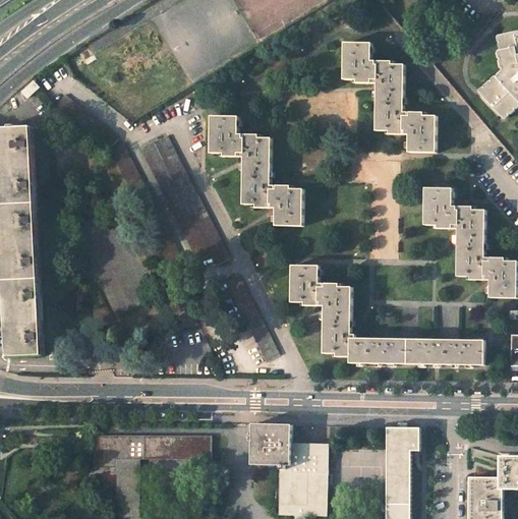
[(446,0),(473,23),(482,11),(487,16),(501,0),(446,0)]
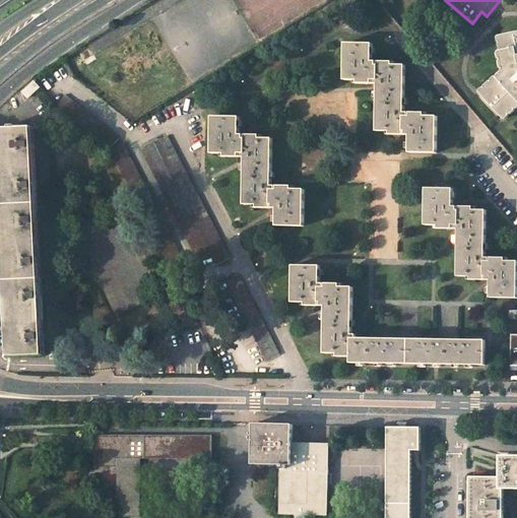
[(516,28),(499,34),(501,48),(499,49),(504,71),(497,78),(495,76),(477,92),(499,115),(516,100),(516,101),(516,28)]
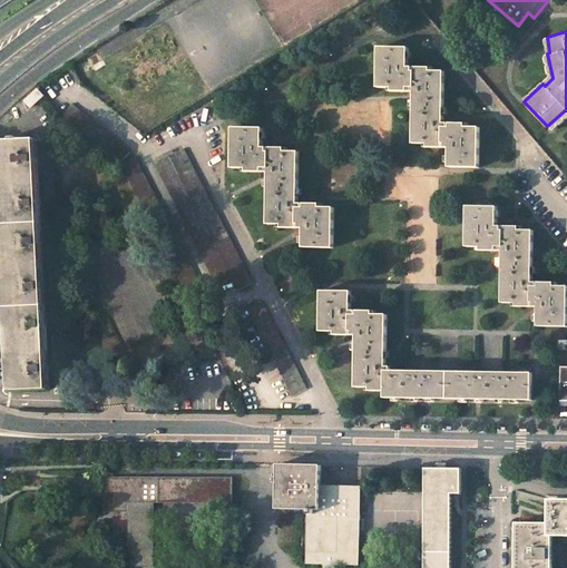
[(406,46),(375,45),(374,86),(389,86),(389,89),(404,89),(404,86),(411,86),(411,109),(440,109),(441,69),(427,69),(427,66),(416,65),(416,69),(406,69),(406,46)]
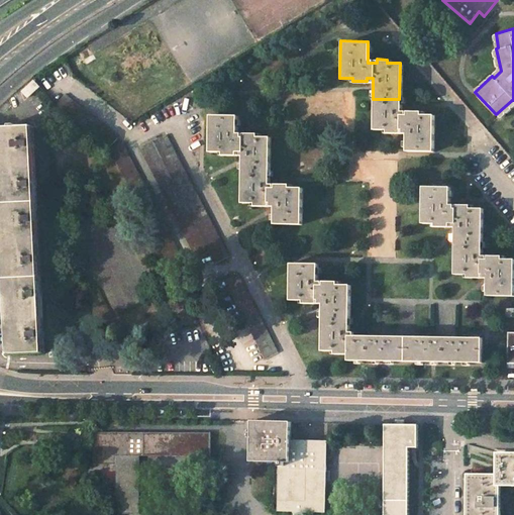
[(19,90),(25,95),(36,84),(30,79),(19,90)]
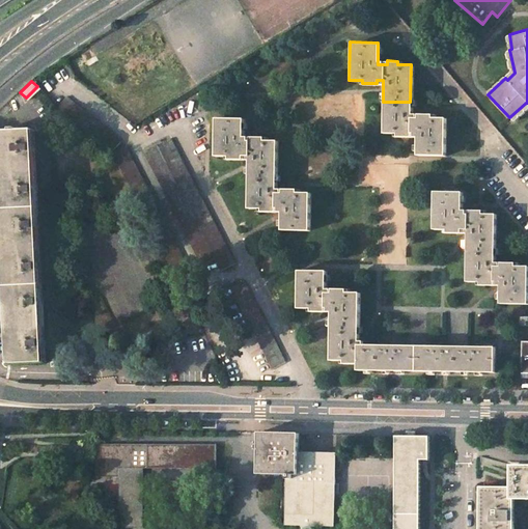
[(63,94),(54,106),(109,151),(118,140),(63,94)]
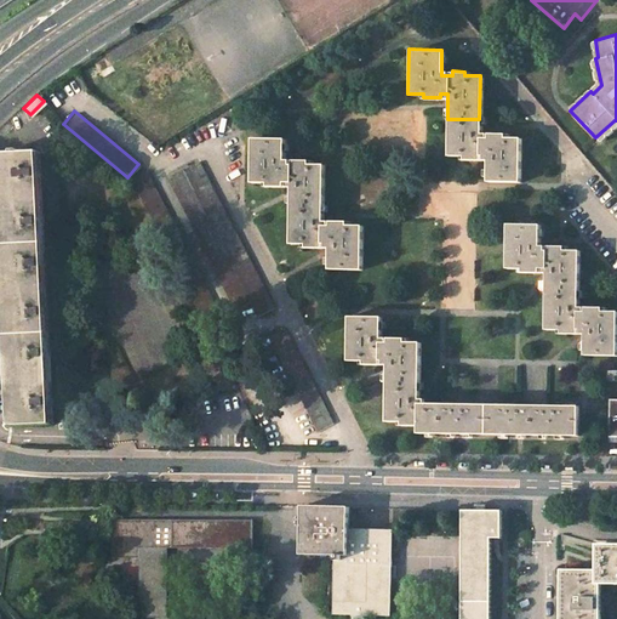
[(479,119),(447,119),(446,154),(462,154),(462,158),(474,158),(474,154),(486,154),(485,180),(518,181),(519,136),(503,136),(503,132),(486,132),(486,136),(479,136),(479,119)]
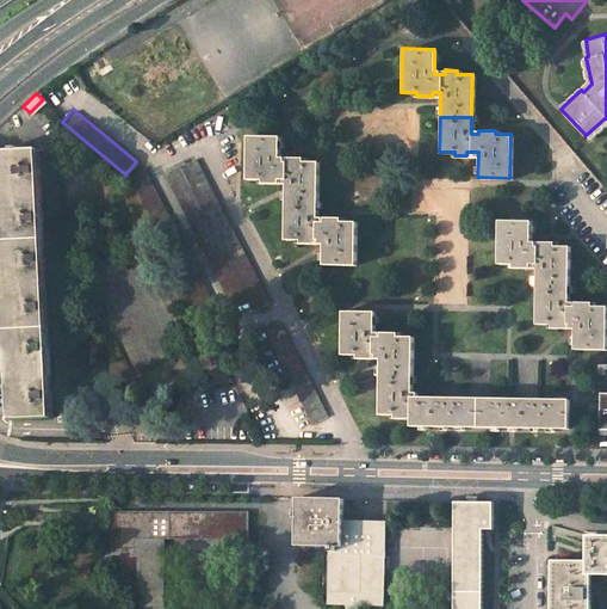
[(278,135),(246,135),(246,178),(261,178),(260,182),(278,182),(278,178),(284,178),(284,203),(316,203),(316,160),(302,160),(302,157),(290,155),(290,160),(278,160),(278,135)]
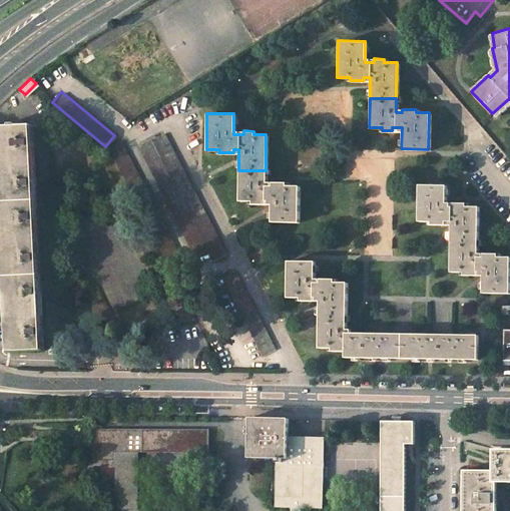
[(0,224),(6,350),(18,349),(39,348),(39,340),(36,225),(30,123),(0,124),(0,224)]
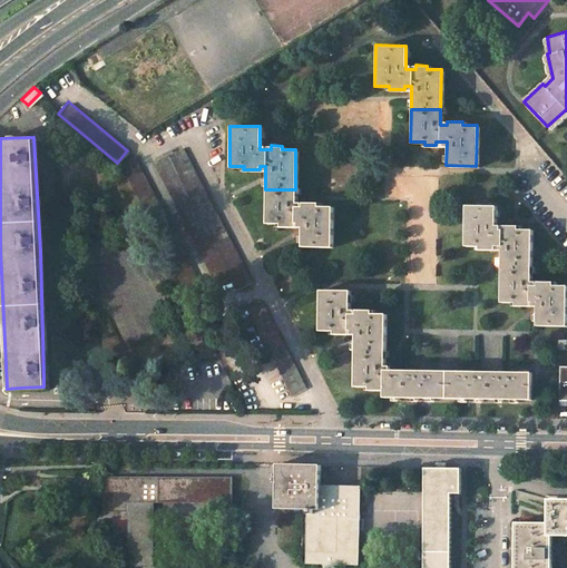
[(181,146),(152,160),(214,282),(228,275),(235,289),(250,281),(181,146)]
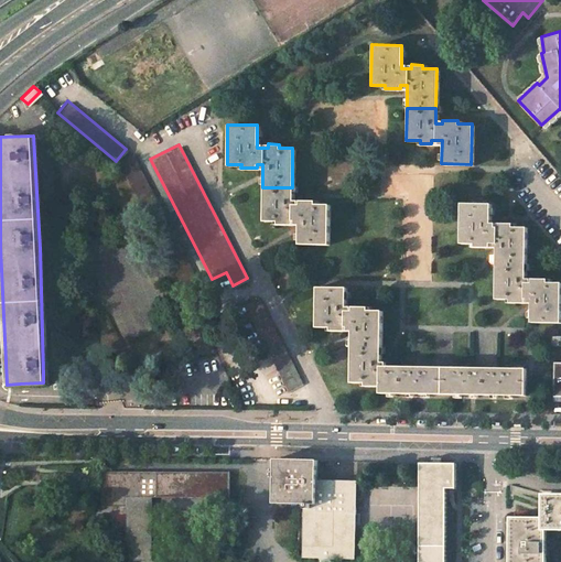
[(130,153),(116,161),(181,287),(195,280),(130,153)]
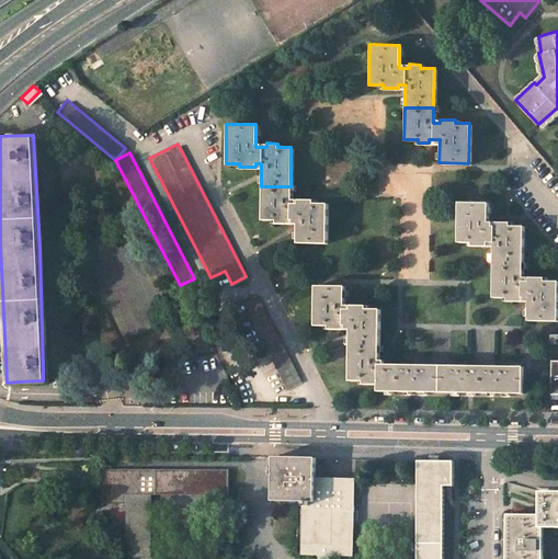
[(291,186),(261,186),(260,218),(274,218),(274,221),(285,223),(285,218),(296,218),(296,241),(325,242),(326,202),(311,202),(311,198),(296,198),(296,203),(291,202),(291,186)]
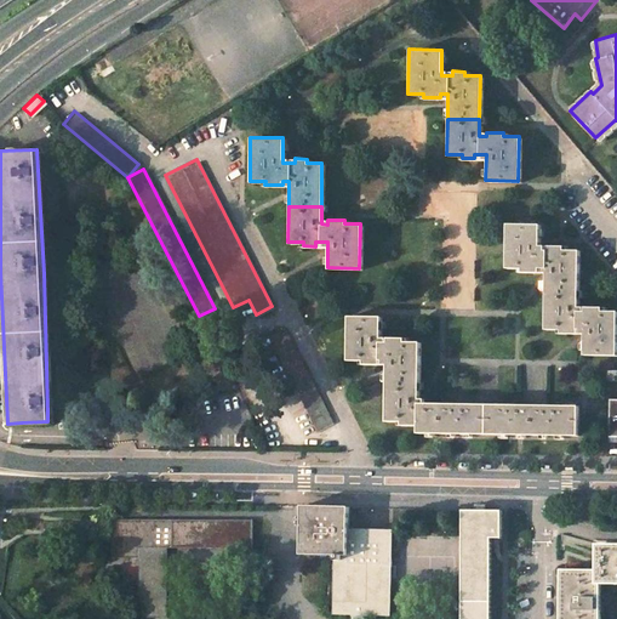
[(549,249),(538,249),(538,223),(506,222),(504,267),(520,267),(520,271),(537,271),(537,267),(544,267),(543,291),(576,293),(577,249),(561,248),(561,245),(549,244),(549,249)]
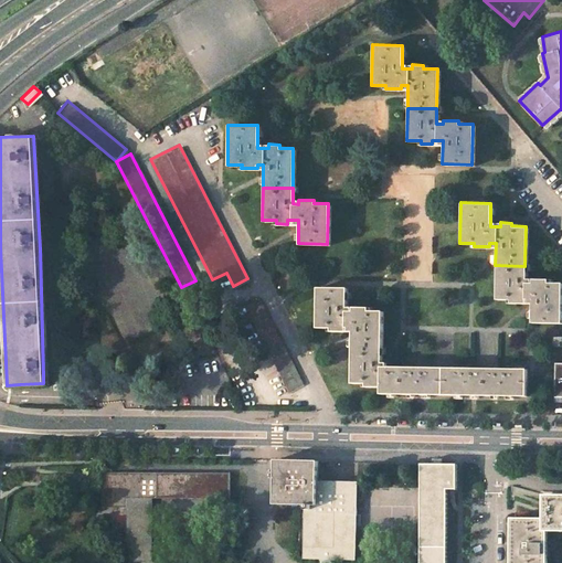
[(525,266),(495,265),(495,298),(509,298),(508,301),(520,301),(520,297),(530,298),(530,321),(560,321),(561,282),(547,282),(547,278),(536,278),(536,282),(525,282),(525,266)]
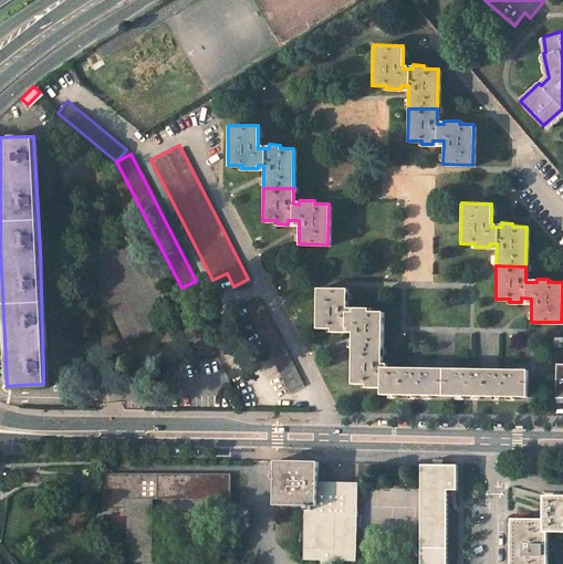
[(346,286),(316,286),(315,326),(330,327),(330,331),(345,331),(345,326),(352,326),(351,350),(381,350),(382,310),(367,310),(367,306),(352,306),(352,311),(345,311),(346,286)]
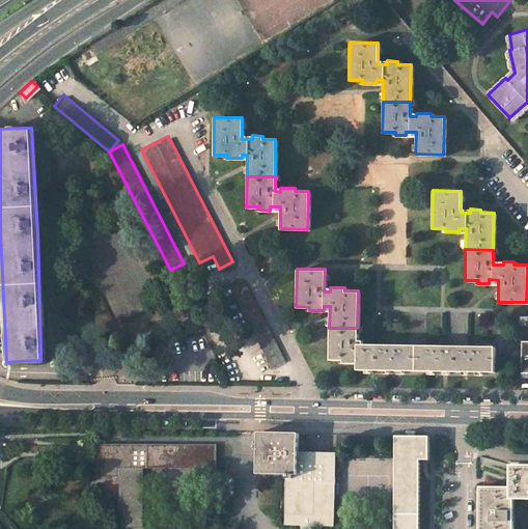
[(241,279),(227,285),(270,367),(283,360),(241,279)]
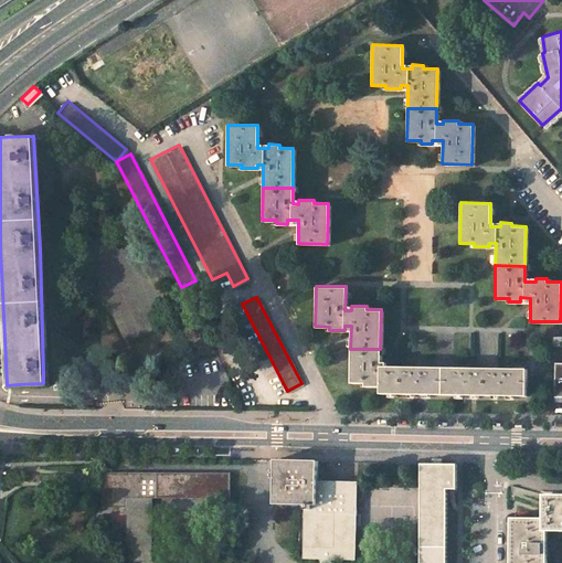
[(380,349),(350,349),(350,381),(363,382),(363,385),(375,385),(374,381),(379,381),(379,392),(399,393),(400,365),(380,365),(380,349)]
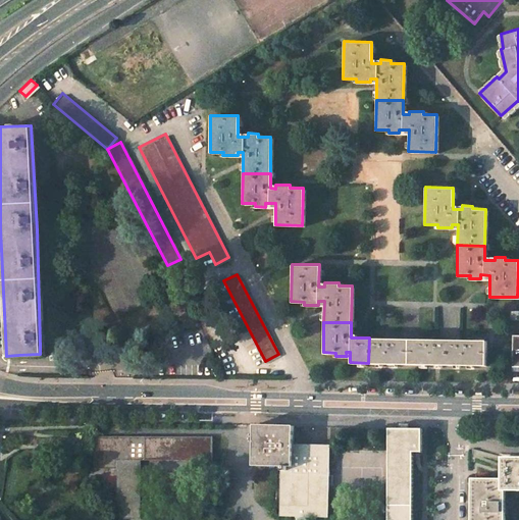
[(518,332),(510,333),(510,365),(518,364),(518,332)]
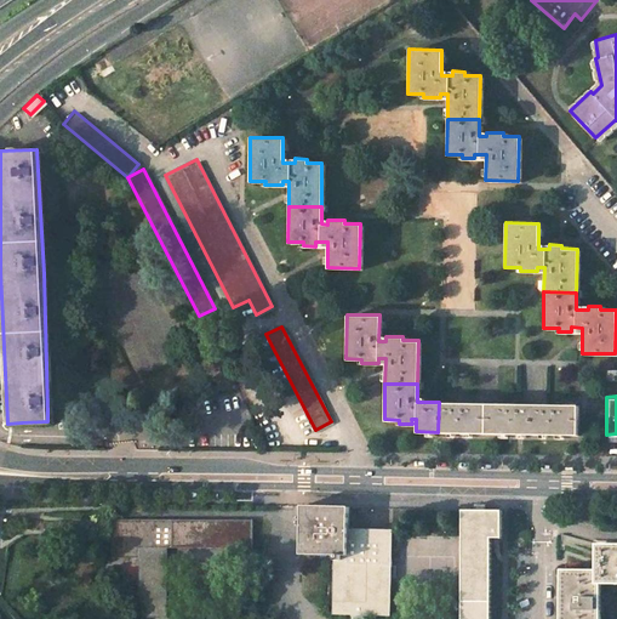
[(484,402),(439,402),(438,432),(484,432),(484,402)]
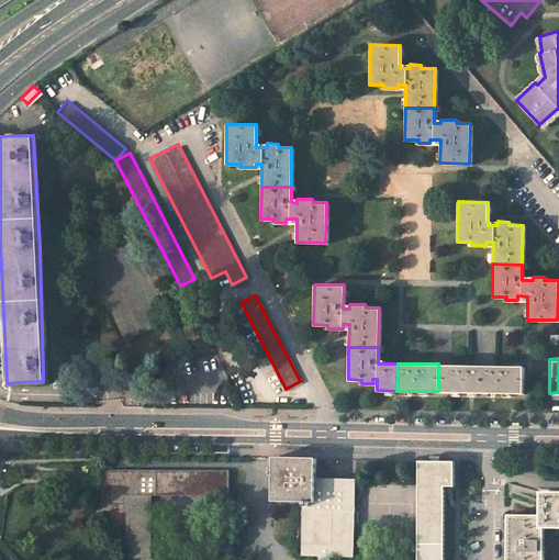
[(480,365),(438,364),(438,391),(480,392),(480,365)]
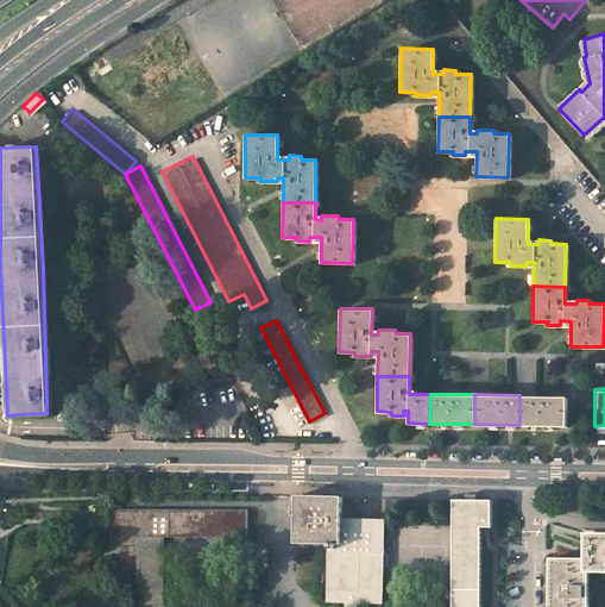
[(565,396),(520,395),(520,425),(565,425),(565,396)]
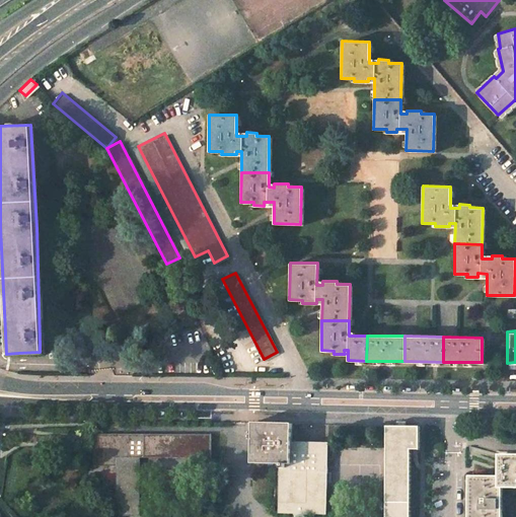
[(289,422),(250,420),(249,460),(279,461),(278,467),(276,511),(324,512),(325,441),(289,440),(289,422)]
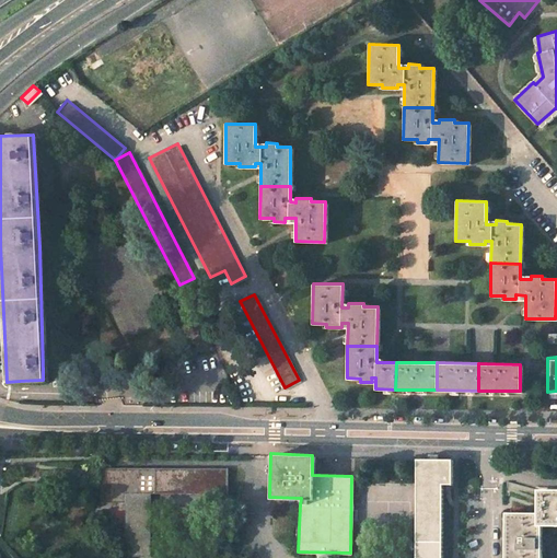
[(450,457),(415,457),(415,481),(414,557),(440,557),(440,484),(450,484),(450,457)]
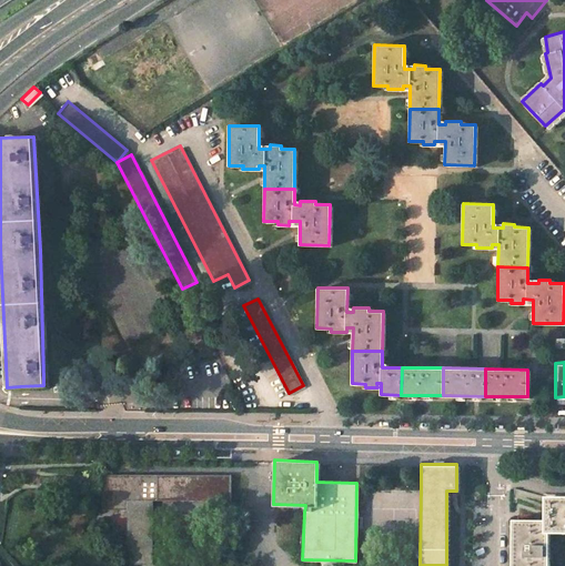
[(229,473),(100,473),(100,508),(124,508),(124,562),(150,563),(150,499),(229,499),(229,473)]
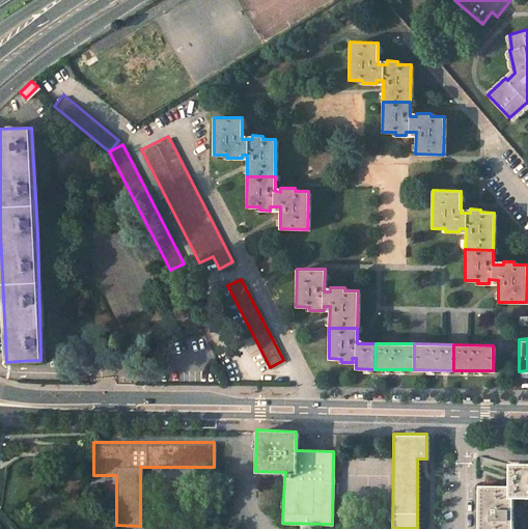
[(527,464),(512,464),(511,485),(511,497),(527,497),(527,464)]
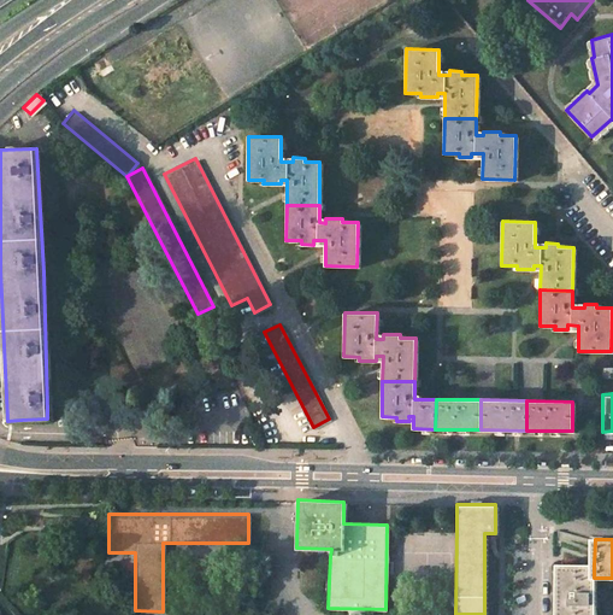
[(594,564),(555,564),(555,599),(554,614),(593,614),(594,597),(600,597),(600,585),(594,584),(594,578),(594,564)]
